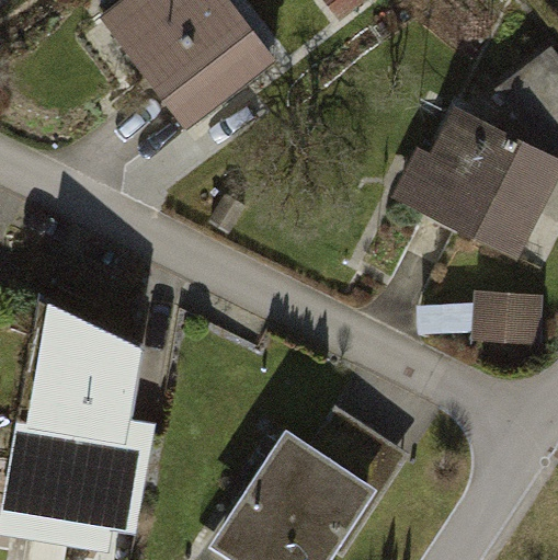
[(112,0),(97,11),(182,128),(275,60),(230,0),(112,0)]
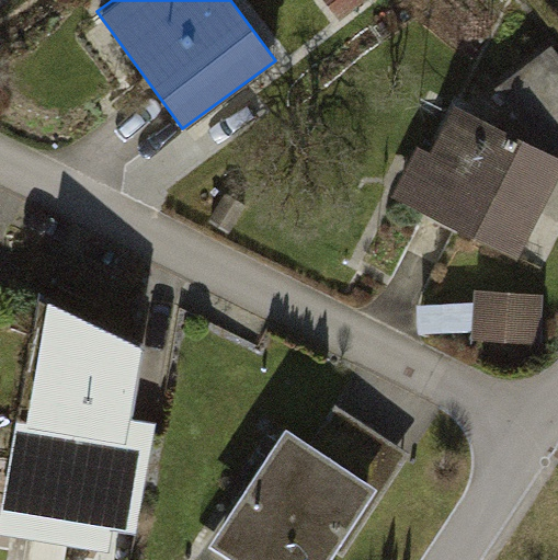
[(533,135),(557,148),(557,55),(551,47),(500,87),(533,135)]
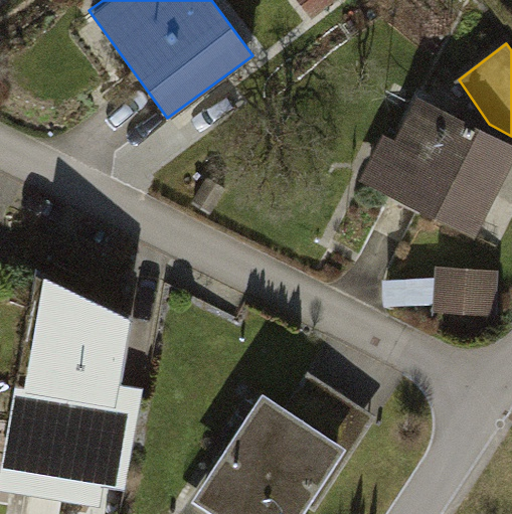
[(511,160),(511,140),(405,90),(363,176),(478,231),(511,160)]
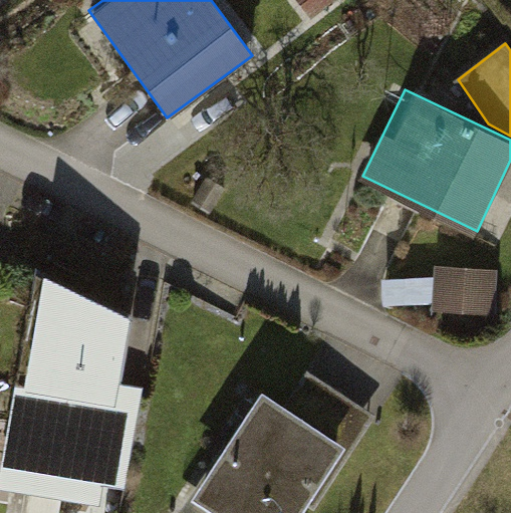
[(131,322),(31,265),(0,475),(0,489),(134,508),(151,389),(121,385),(131,322)]
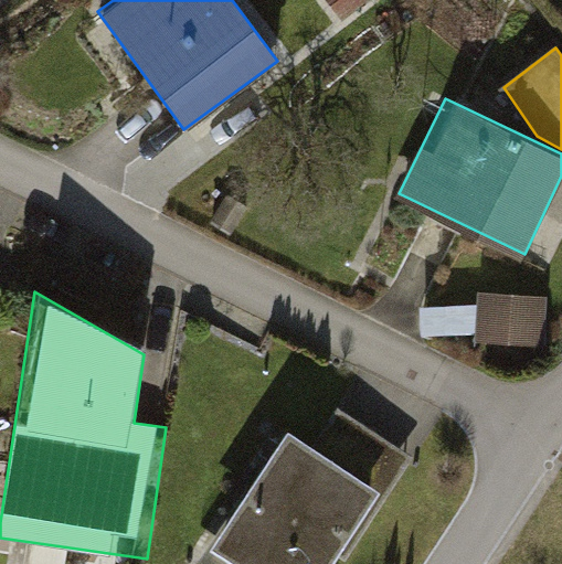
[(550,297),(483,293),(478,339),(547,344),(550,297)]
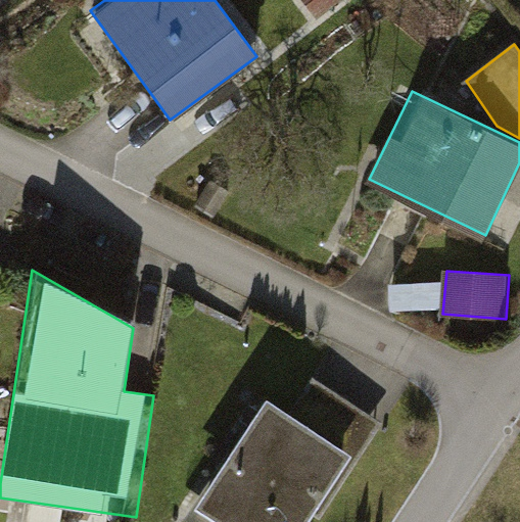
[(388,420),(312,372),(286,412),(266,398),(194,510),(213,521),(304,521),(312,511),(325,519),(388,420)]
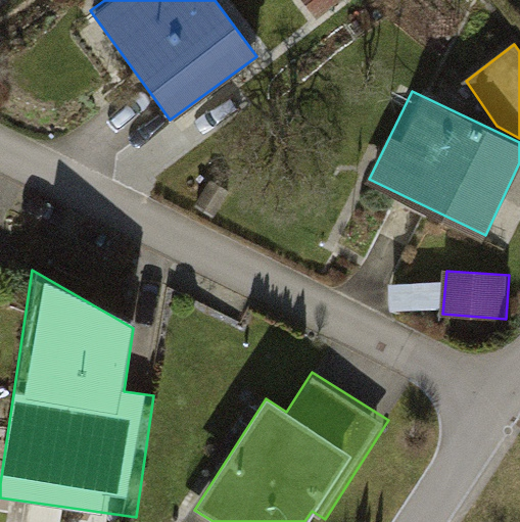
All buildings are outlined.
